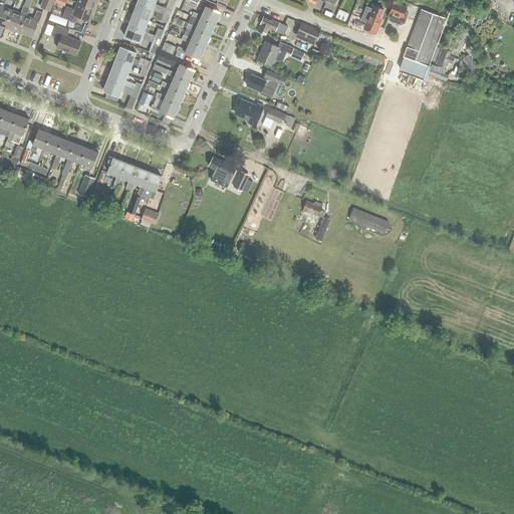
[(0,0),(0,25),(5,27),(11,10),(3,7),(5,0),(0,0)]
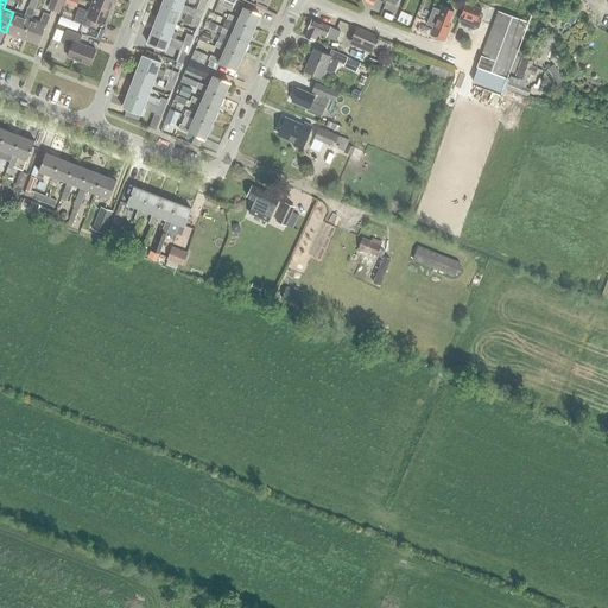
[(50,0),(48,8),(58,13),(64,0),(50,0)]
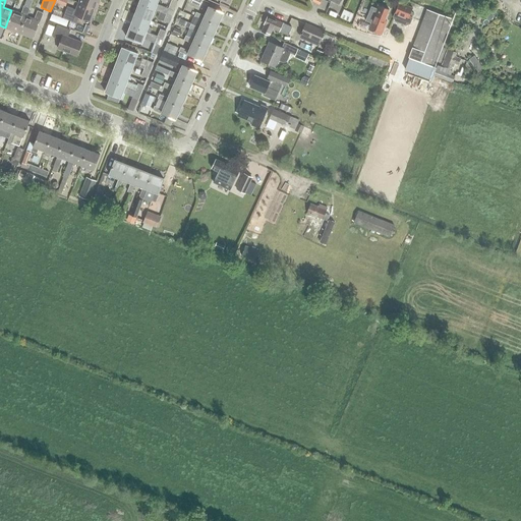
[(98,0),(78,0),(78,2),(96,9),(98,0)]
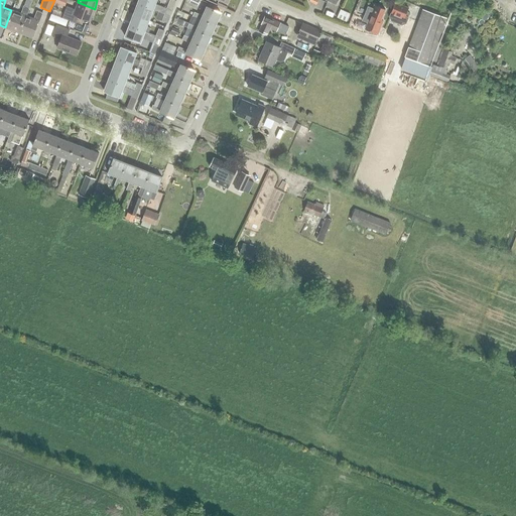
[(155,4),(155,0),(138,0),(137,3),(153,9),(160,12),(162,7),(155,4)]
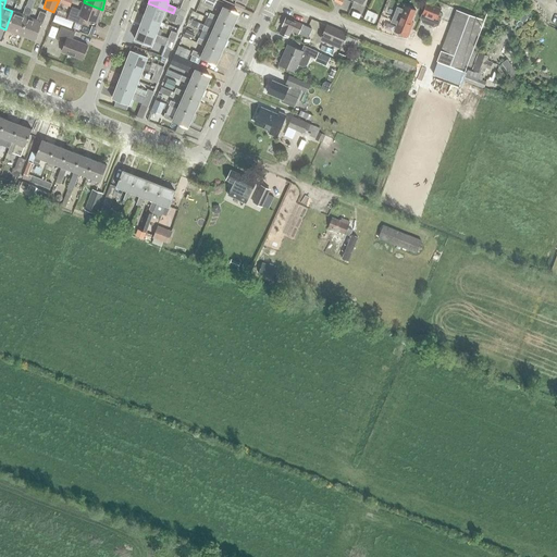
[(97,22),(102,10),(84,2),(81,10),(72,7),(66,19),(81,24),(84,16),(97,22)]
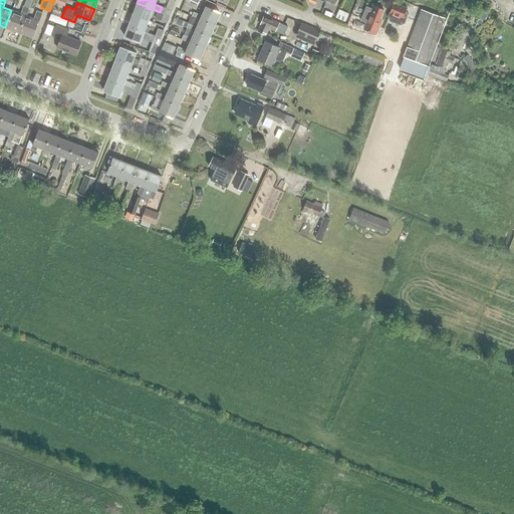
[(402,16),(406,7),(393,2),(387,16),(389,20),(399,24),(403,22),(406,17),(402,16)]
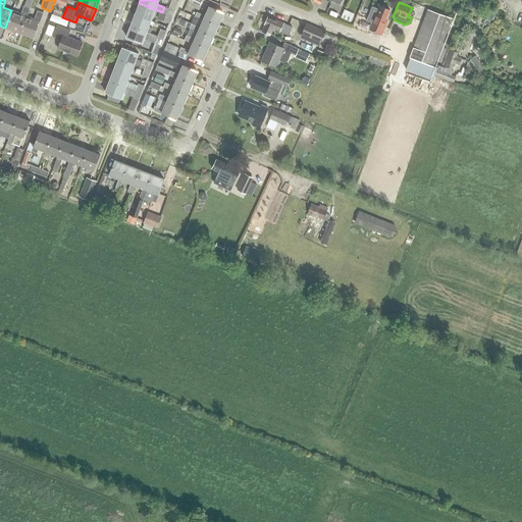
[(150,20),(155,9),(139,3),(135,14),(150,20)]
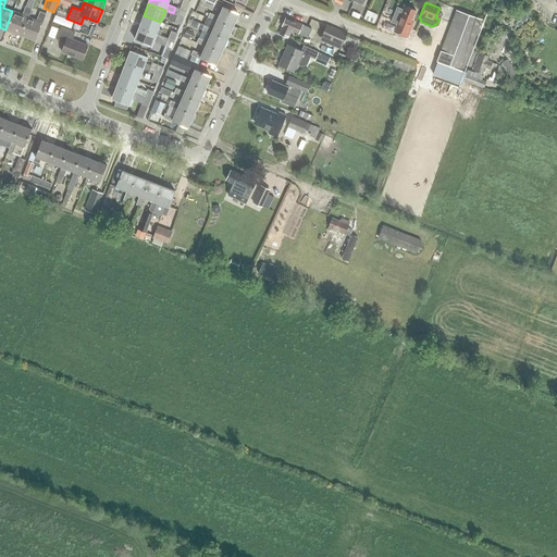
[(22,14),(12,11),(5,29),(20,35),(26,16),(28,16),(32,8),(25,5),(22,14)]
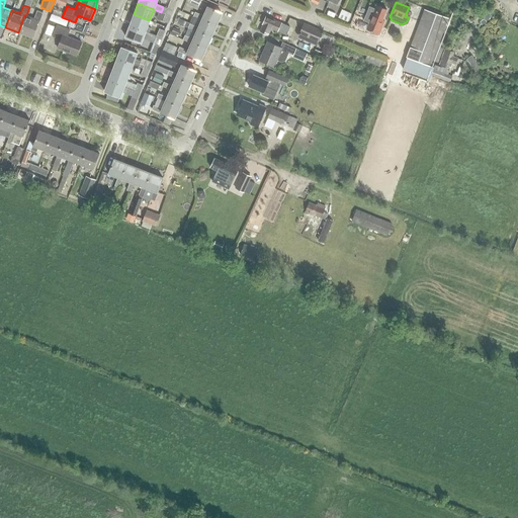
[(378,34),(383,21),(380,20),(385,9),(375,5),(373,9),(368,7),(363,20),(369,23),(367,29),(378,34)]
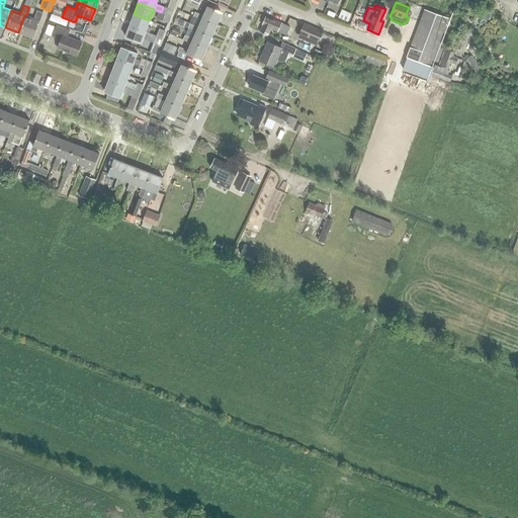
[(192,16),(200,19),(214,26),(221,13),(206,6),(202,15),(194,12),(192,16)]
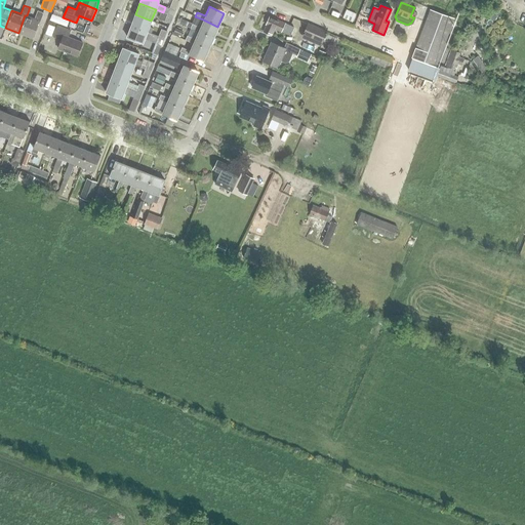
[(342,17),(352,22),(356,13),(346,9),(342,17)]
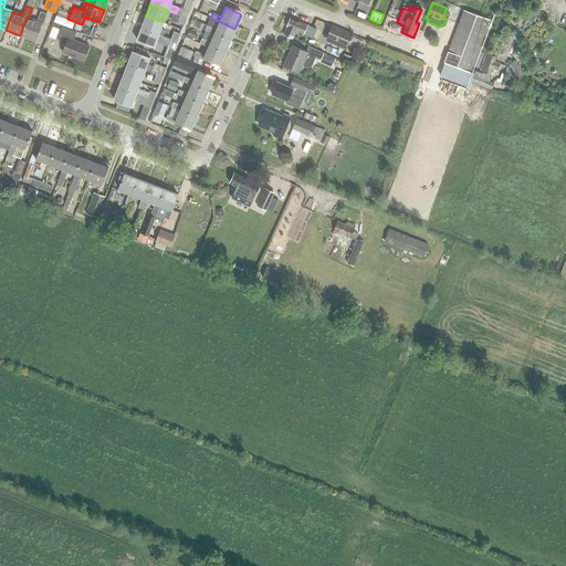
[(444,62),(469,71),(489,19),(464,10),(444,62)]
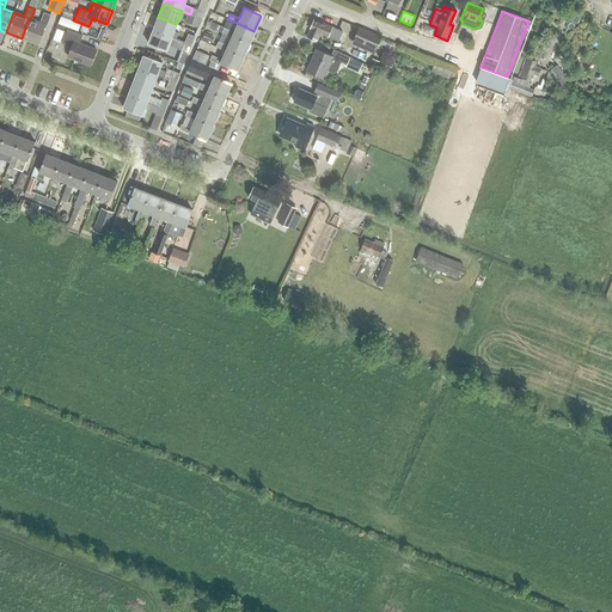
[(40,22),(31,18),(29,18),(22,38),(37,44),(44,25),(46,25),(50,14),(43,12),(40,22)]
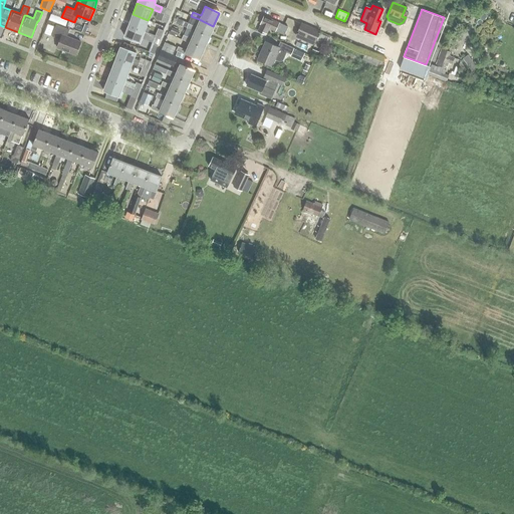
[(144,31),(148,20),(133,14),(129,25),(144,31)]
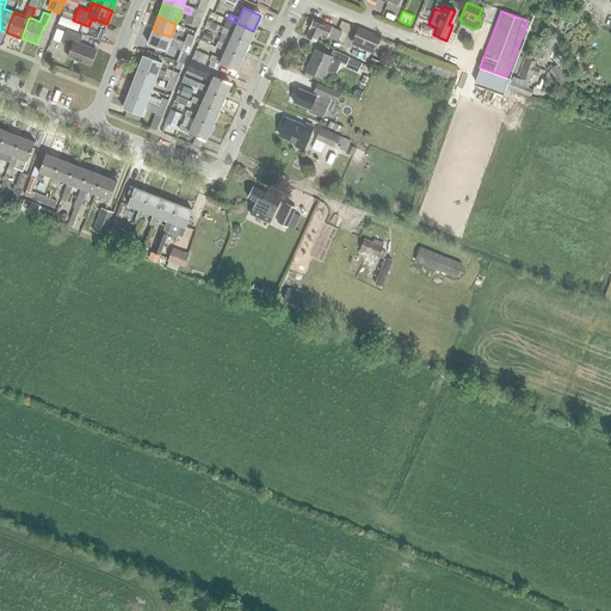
[(216,20),(209,17),(205,26),(213,29),(216,20)]
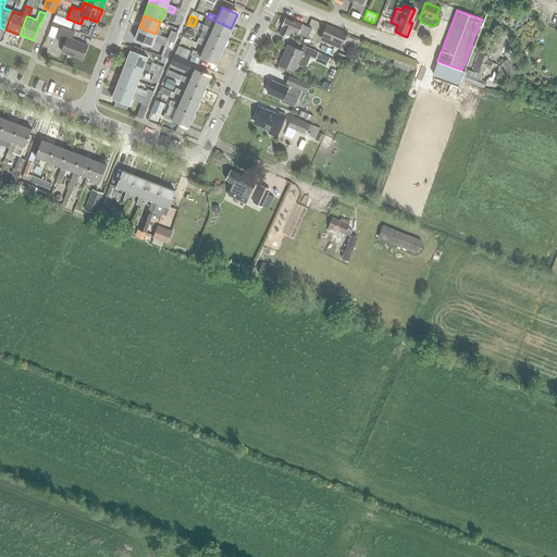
[(291,29),(308,37),(311,29),(286,17),(282,26),(283,26),(280,34),(287,37),(291,29)]
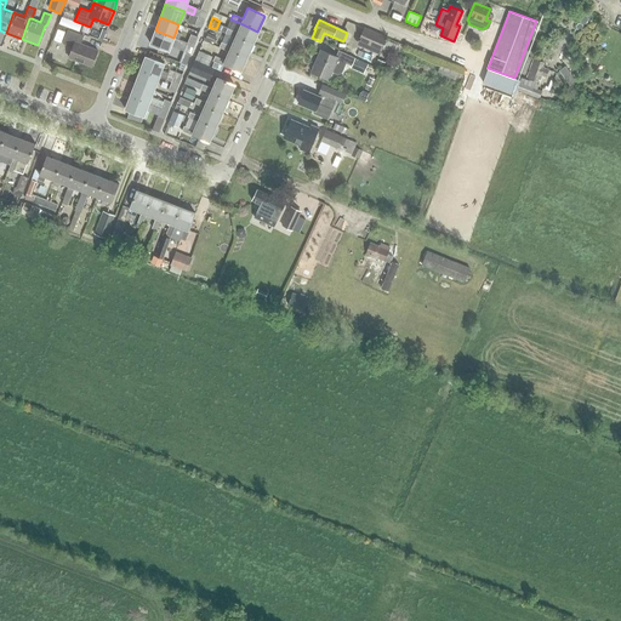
[(224,33),(234,38),(251,46),(257,32),(240,23),(237,33),(227,28),(224,33)]
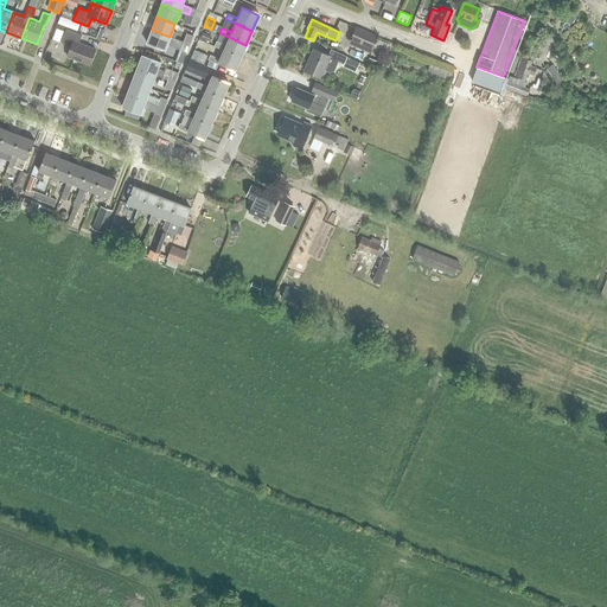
[(82,34),(66,29),(61,42),(71,46),(66,56),(89,64),(95,49),(78,43),(82,34)]
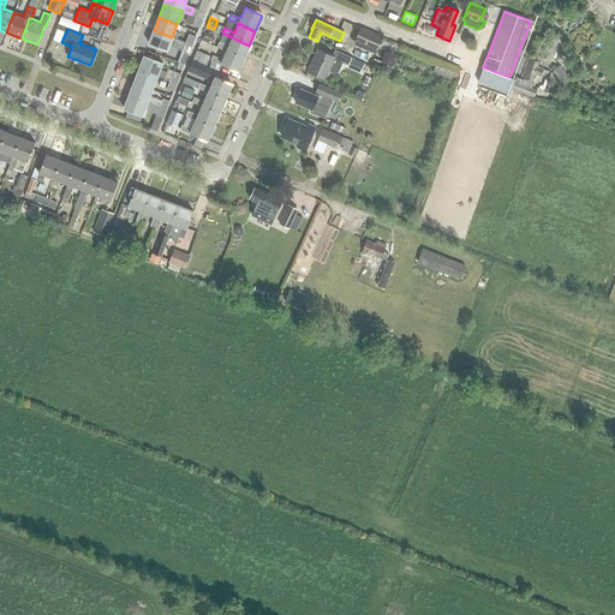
[(375,48),(380,39),(358,29),(353,39),(375,48)]
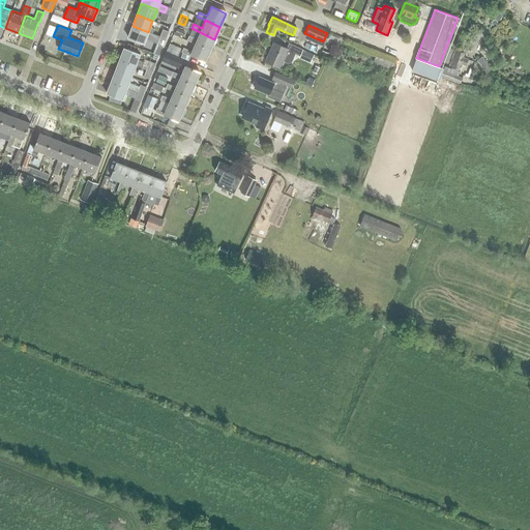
[(133,26),(128,37),(144,43),(146,37),(157,41),(159,36),(148,32),(133,26)]
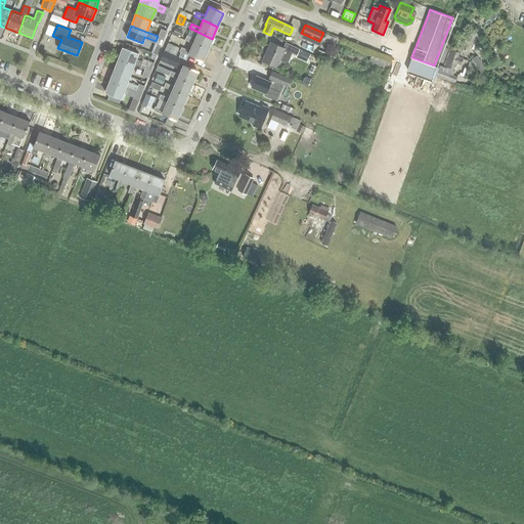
[(175,28),(172,34),(179,37),(182,31),(175,28)]
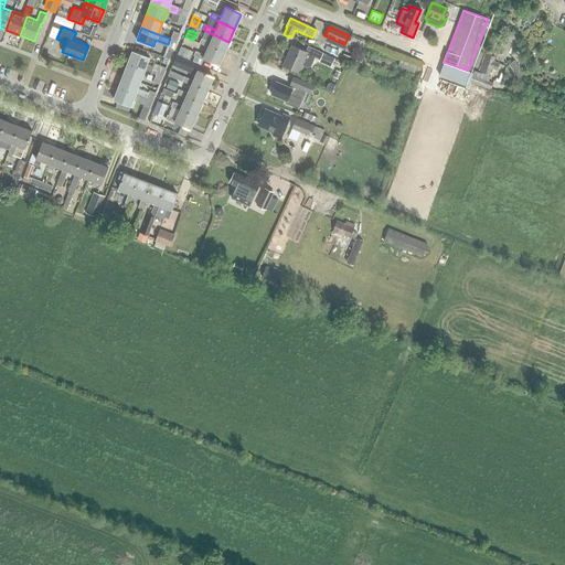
[(179,34),(173,32),(170,39),(177,41),(179,34)]
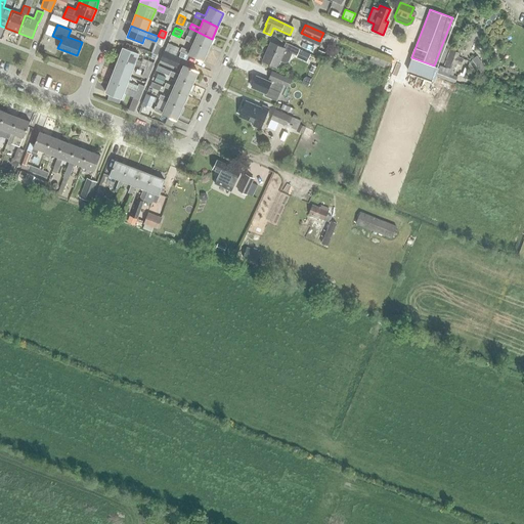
[(184,40),(192,43),(207,50),(212,39),(198,32),(194,39),(186,36),(184,40)]
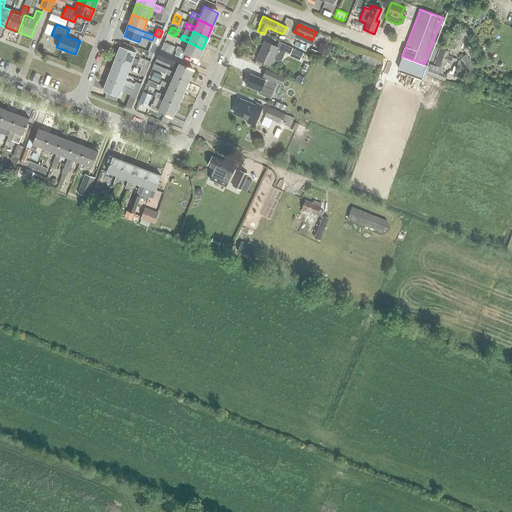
[(157,45),(160,37),(154,35),(151,42),(157,45)]
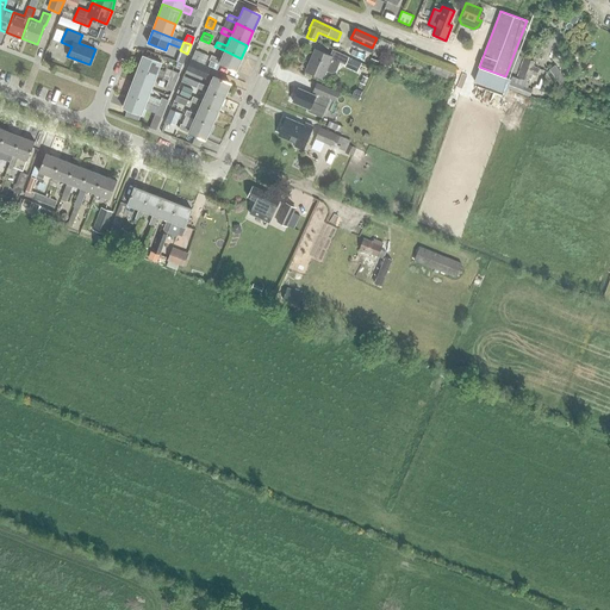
[(356,72),(360,63),(347,57),(348,57),(332,50),(329,55),(315,49),(305,72),(322,79),(325,69),(330,72),(332,72),(335,70),(338,63),(356,72)]
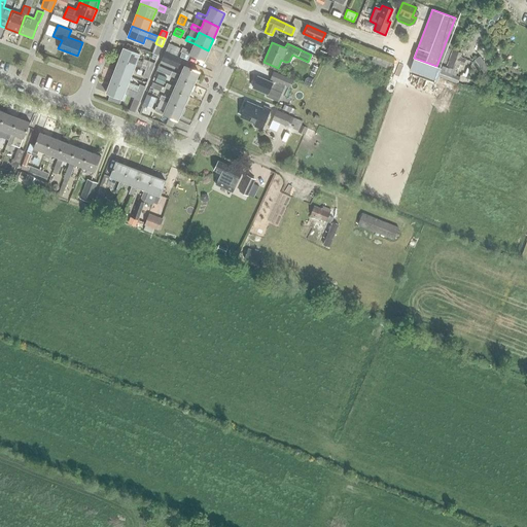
[(304,42),(303,46),(313,51),(315,47),(304,42)]
